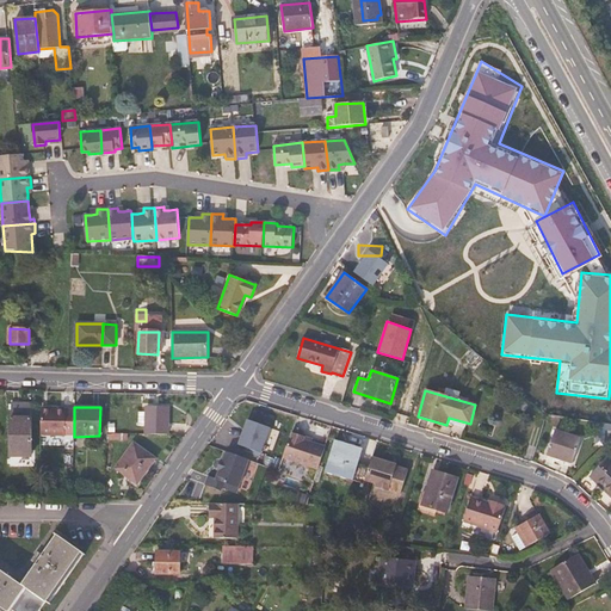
[(168,436),(170,408),(147,407),(144,434),(168,436)]
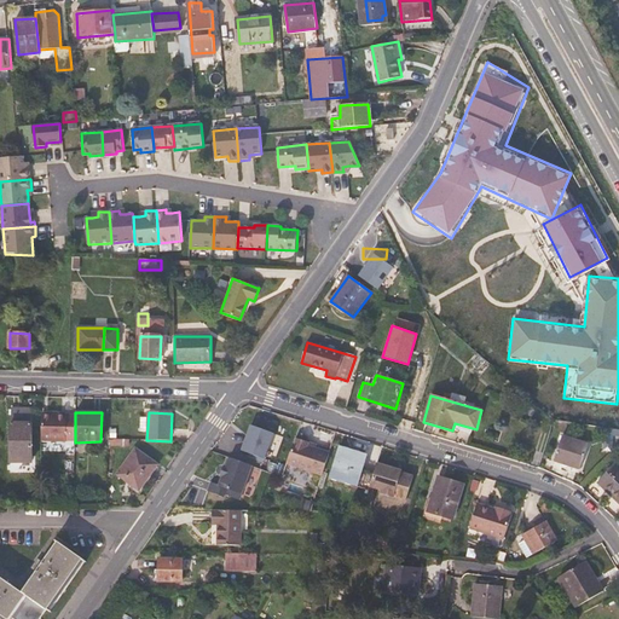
[(65,441),(67,415),(42,415),(41,443),(65,441)]
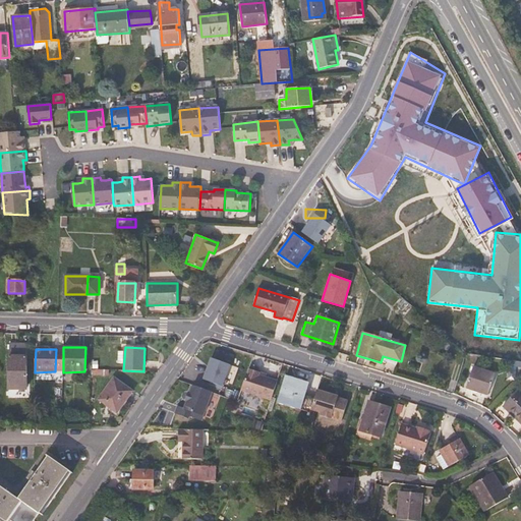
[(25,389),(25,354),(8,354),(9,389),(25,389)]
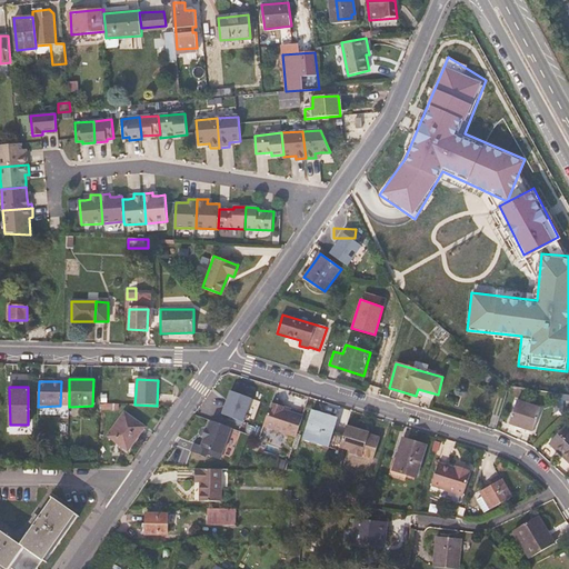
[(249,425),(258,401),(236,392),(227,416),(249,425)]
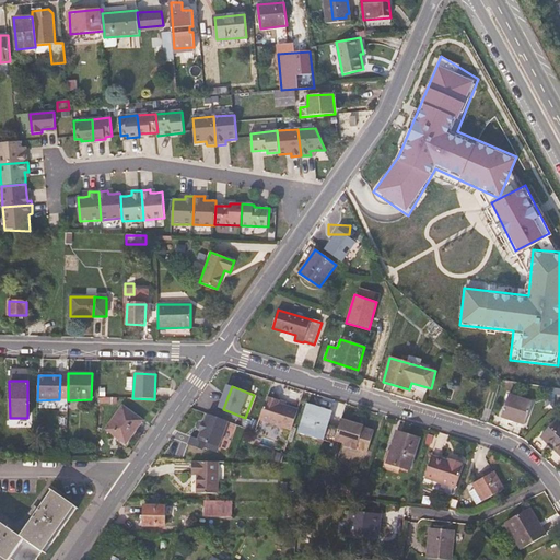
[(525,426),(532,403),(509,395),(501,418),(525,426)]
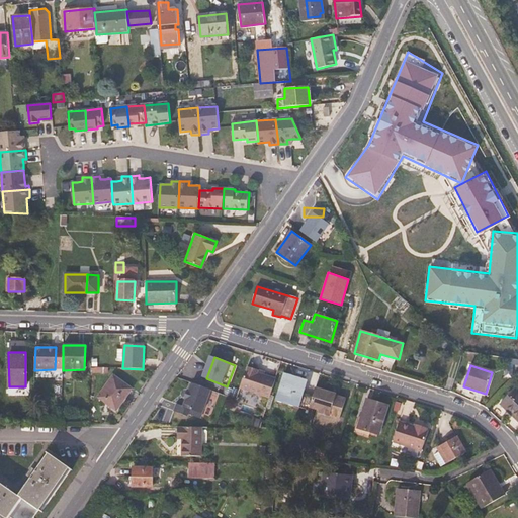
[(270,398),(275,379),(256,373),(257,370),(246,367),(239,389),(270,398)]
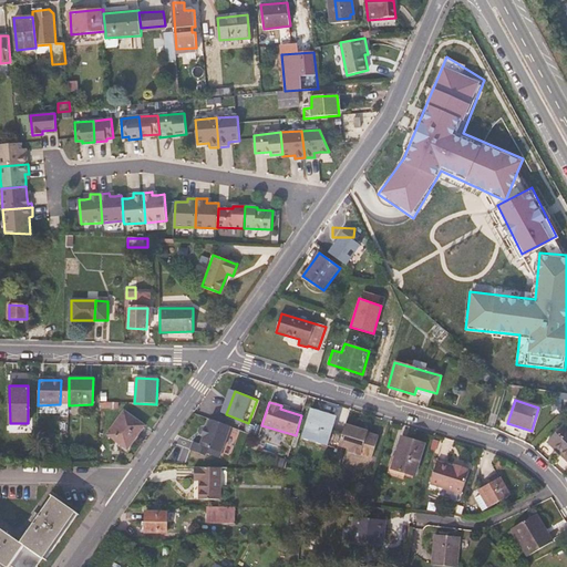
[(326,446),(334,415),(311,409),(301,437),(326,446)]
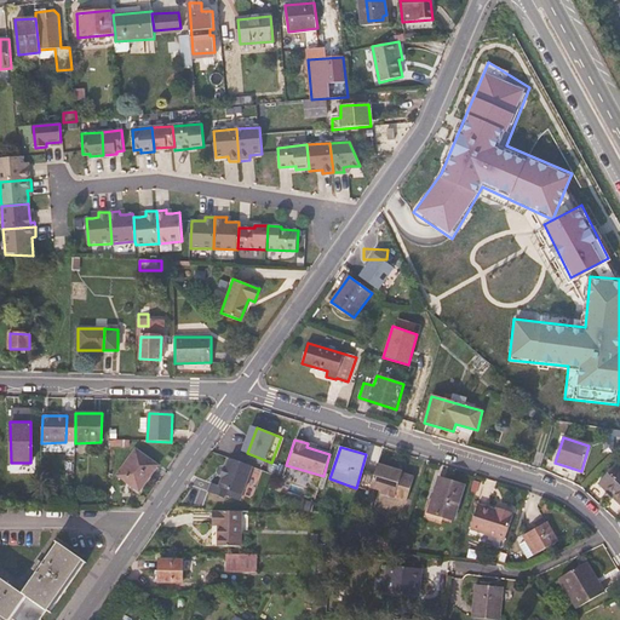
[(139,491),(158,465),(136,451),(118,476),(139,491)]
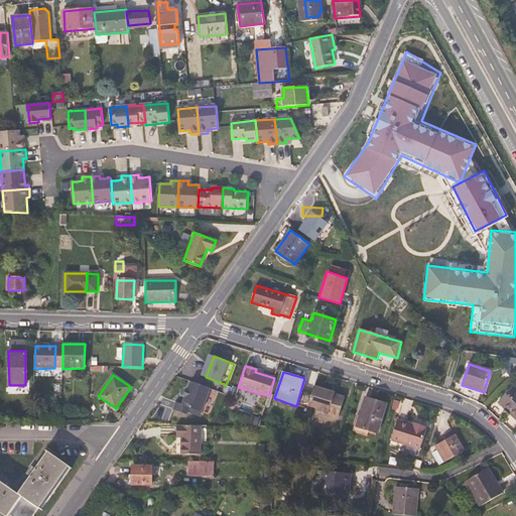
[(202,413),(210,390),(191,384),(189,391),(186,390),(184,399),(186,399),(183,407),(177,405),(174,412),(188,417),(188,414),(192,416),(195,411),(202,413)]
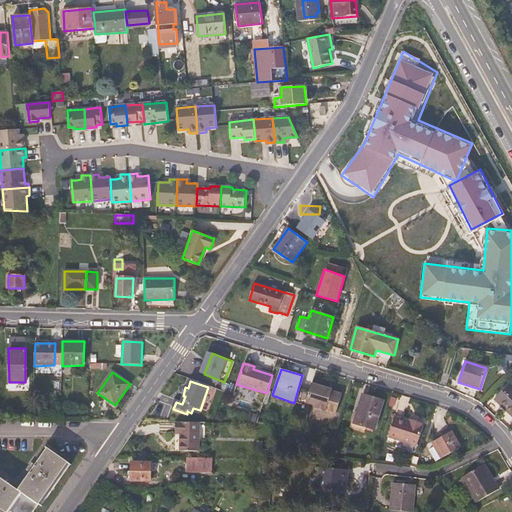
[(511,384),(510,382),(494,399),(511,416),(511,384)]
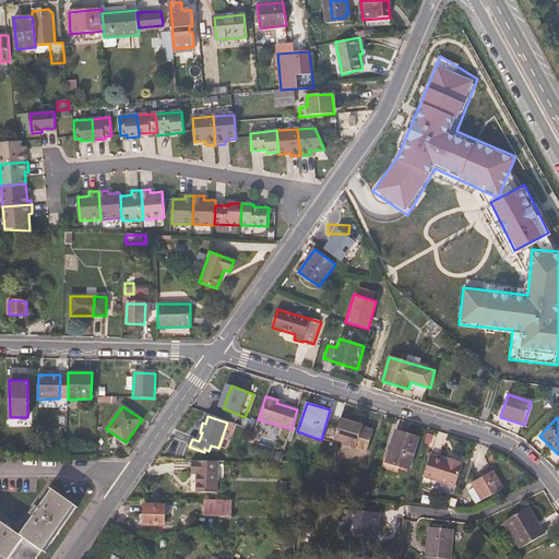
[(371,430),(360,427),(361,425),(339,418),(332,439),(343,442),(342,447),(353,450),(354,449),(365,452),(371,430)]
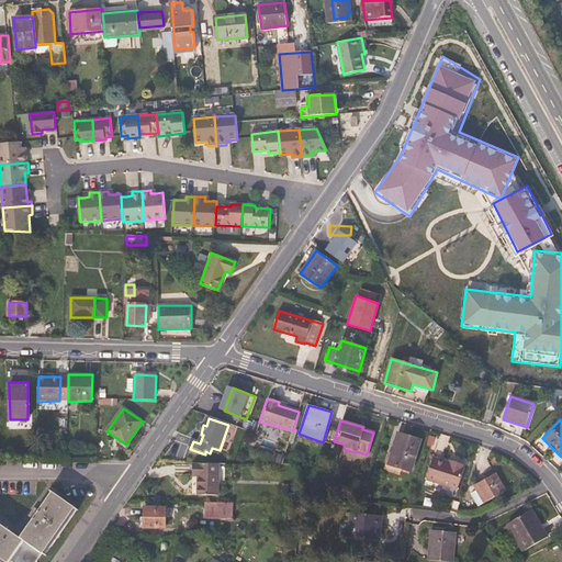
[(413,471),(422,440),(397,433),(388,464),(413,471)]
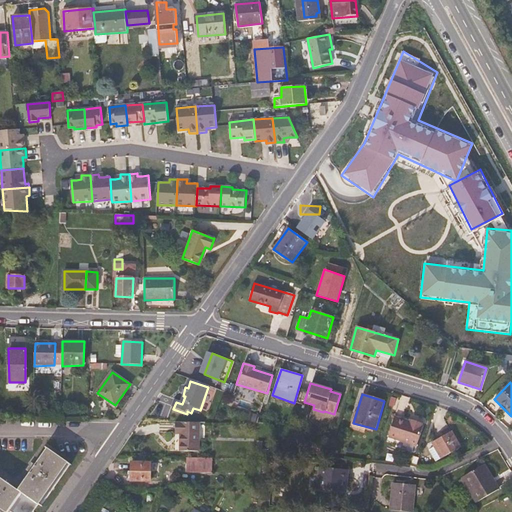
[(410,418),(409,421),(395,417),(388,438),(417,446),(425,422),(410,418)]
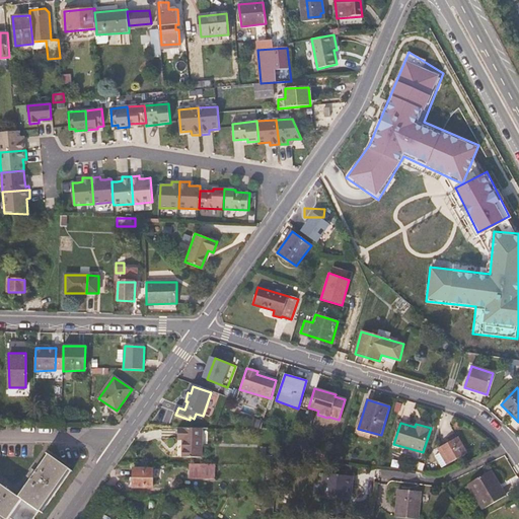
[(203,458),(203,429),(177,428),(177,442),(182,442),(182,458),(203,458)]
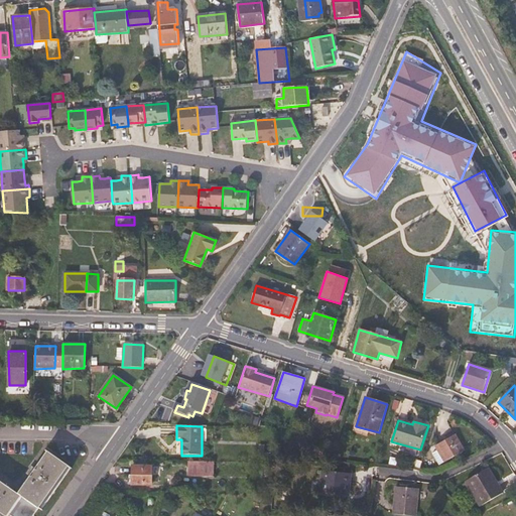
[(444,463),(457,456),(447,439),(434,446),(444,463)]
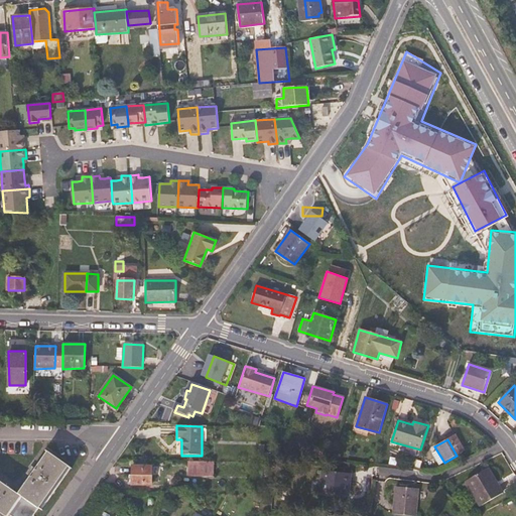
[(0,511),(6,515),(7,515),(9,514),(11,515),(32,515),(39,508),(68,467),(47,453),(19,494),(0,480),(0,511)]
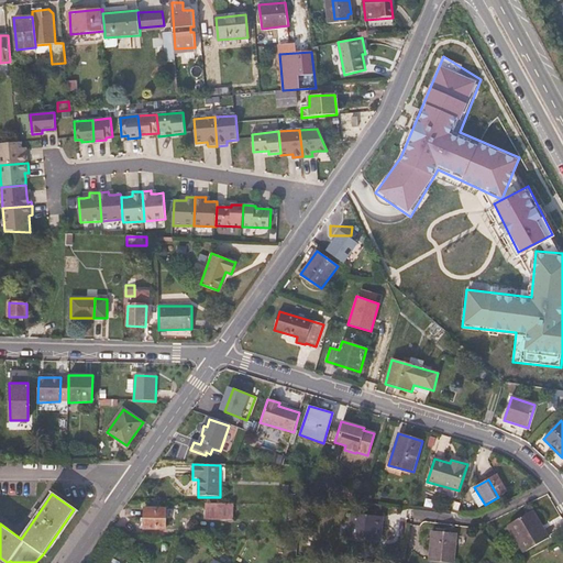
[(233,520),(234,505),(205,505),(205,519),(233,520)]
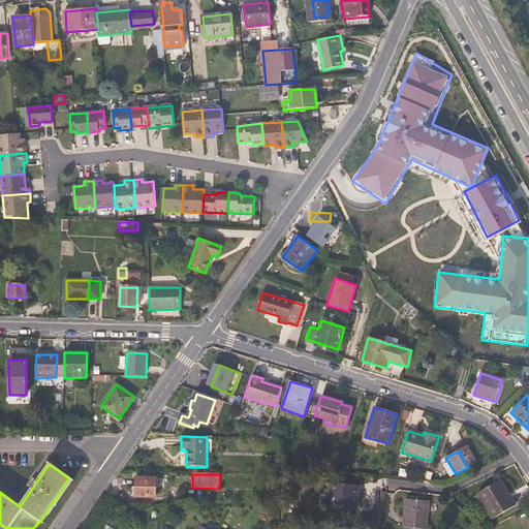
[(156,498),(156,477),(135,477),(135,498),(156,498)]
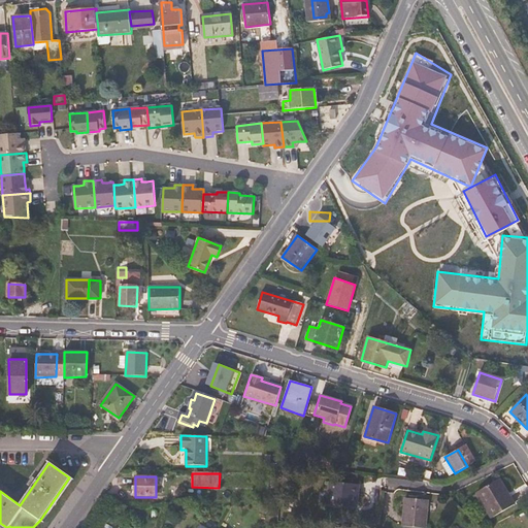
[(515,504),(500,480),(476,493),(491,519),(515,504)]
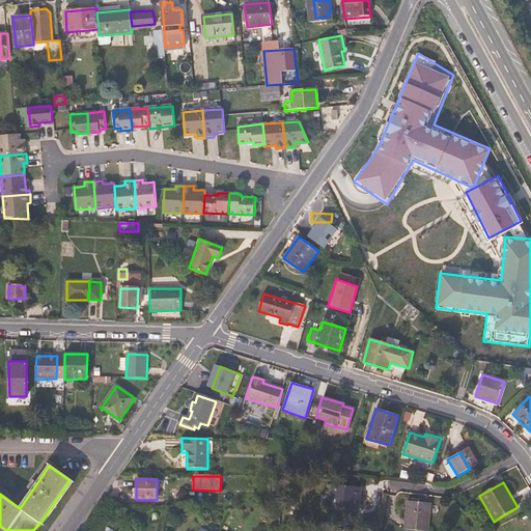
[(360,510),(361,486),(331,484),(329,508),(360,510)]
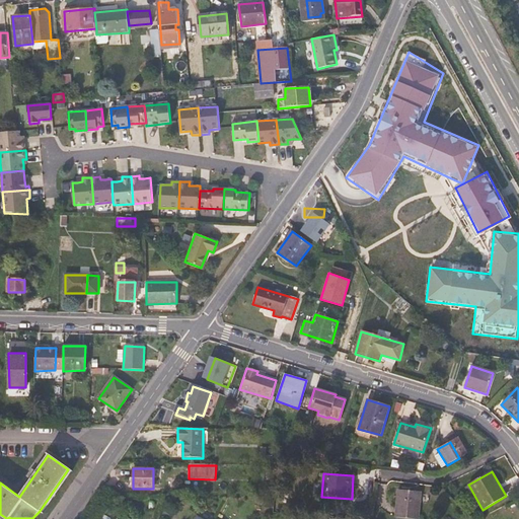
[(412,518),(418,518),(421,493),(398,491),(396,517),(412,518)]
